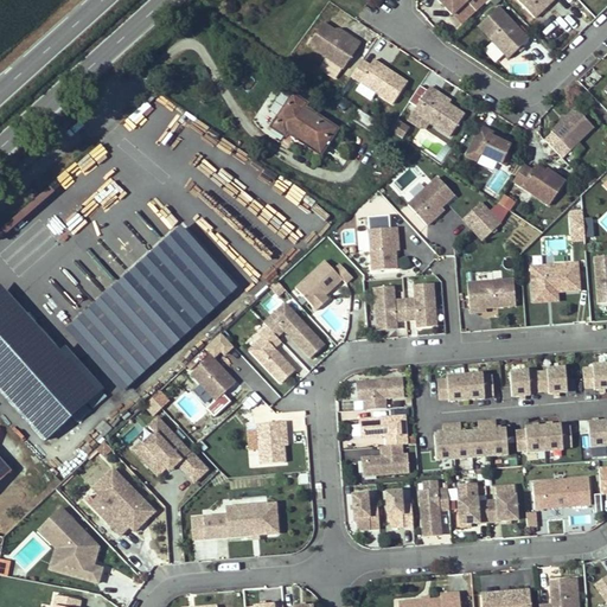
[(435,0),(452,17),(466,1),(468,4),(472,0),(477,0),(481,5),(486,0),(435,0)]
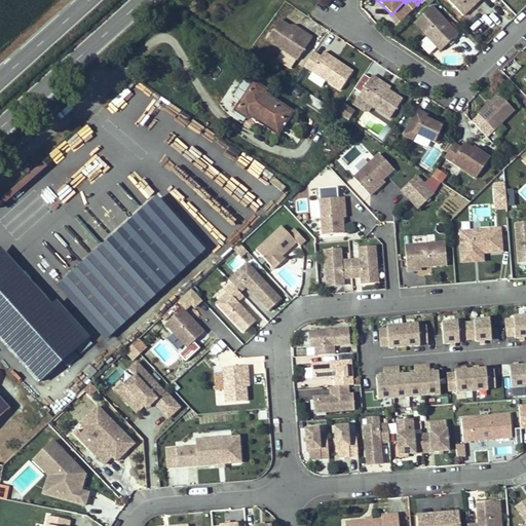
[(417,4),(413,0),(409,0),(406,3),(404,1),(391,14),(399,22),(417,4)]
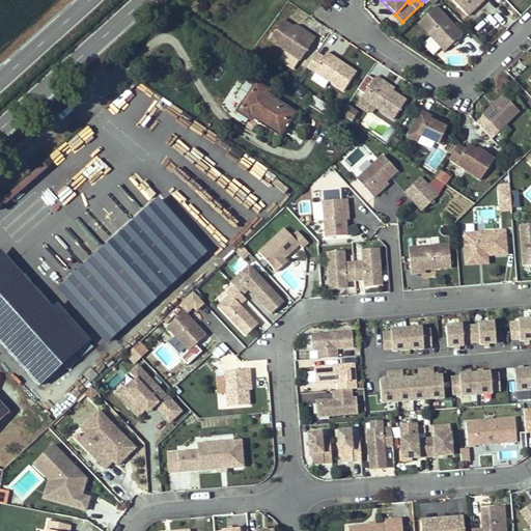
[(451,0),(467,17),(476,7),(474,5),(479,0),(451,0)]
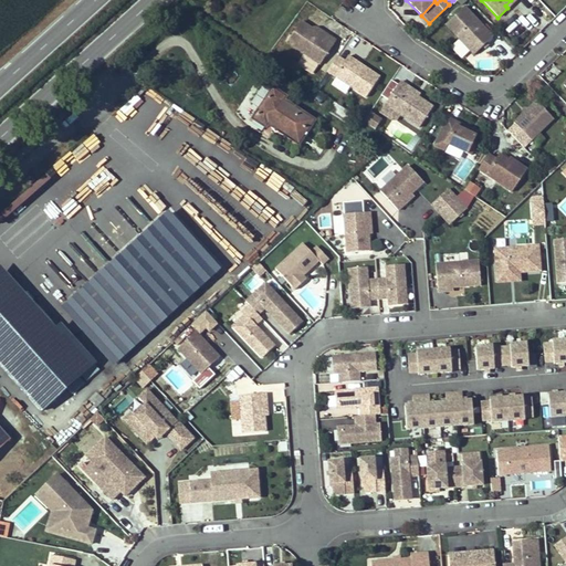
[(554,10),(565,1),(564,0),(552,0),(547,3),(554,10)]
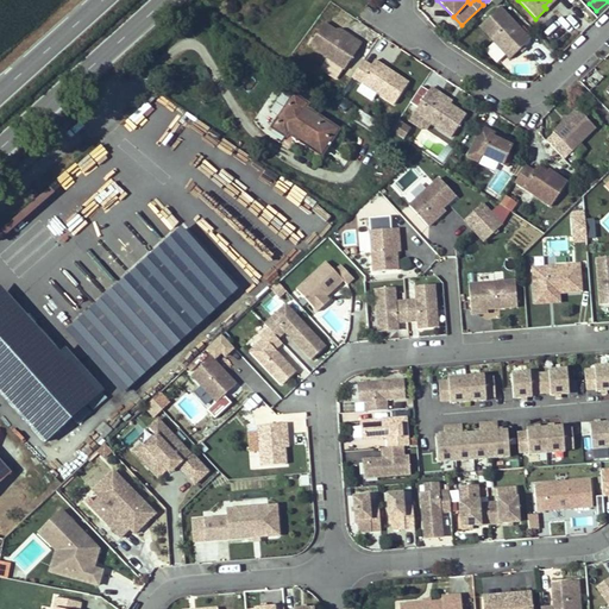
[(531,41),(498,7),(479,27),(510,60),(531,41)]
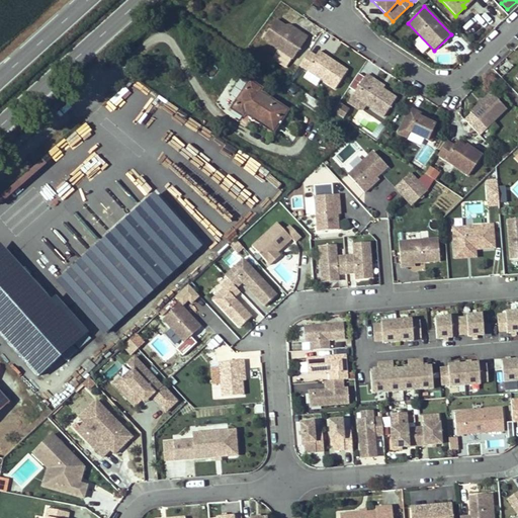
[(262,39),(293,60),(308,37),(300,33),(298,35),(287,28),(275,20),(262,39)]
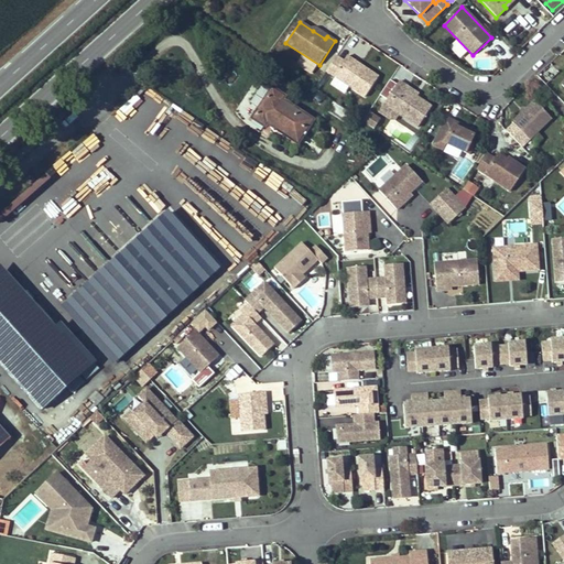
[(327,36),(315,29),(313,31),(325,39),(327,36)]
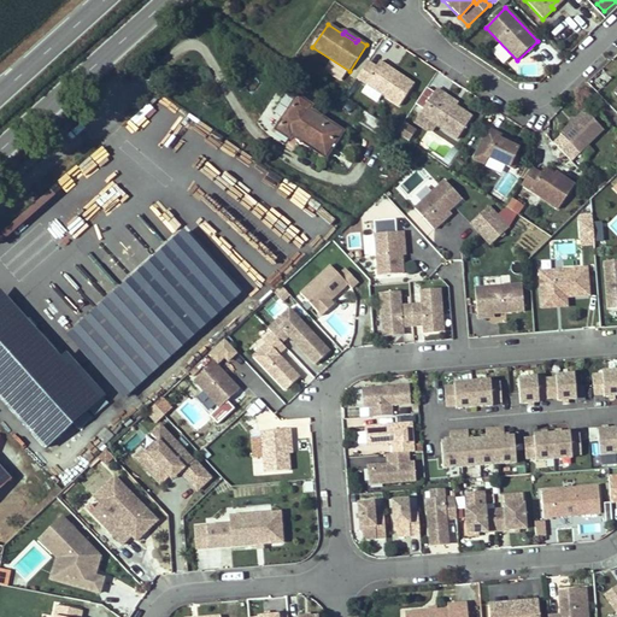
[(368,63),(357,78),(399,106),(413,84),(380,62),(376,68),(368,63)]
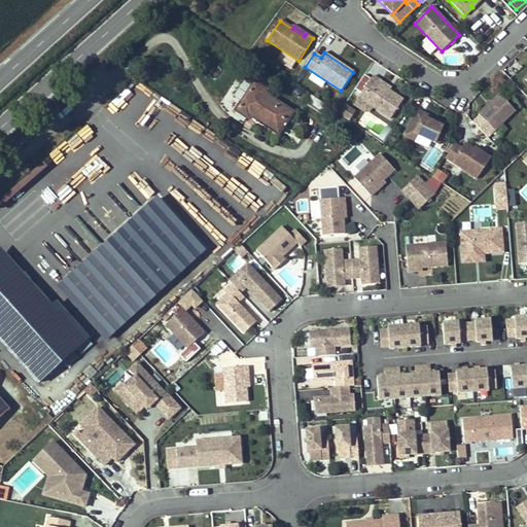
[(380,81),(373,76),(358,98),(391,118),(403,100),(389,91),(379,83),(380,81)]
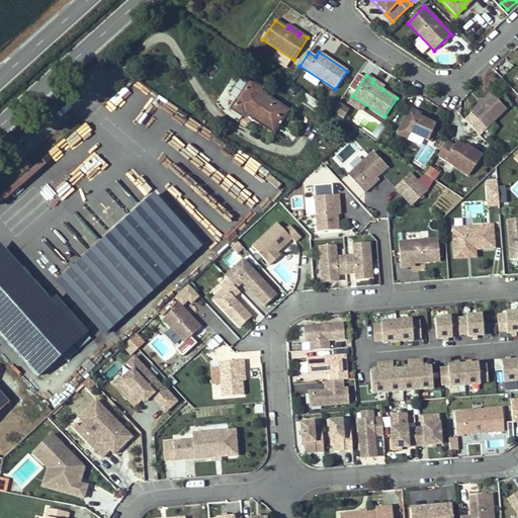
[(384,86),(373,80),(372,82),(382,89),(384,86)]
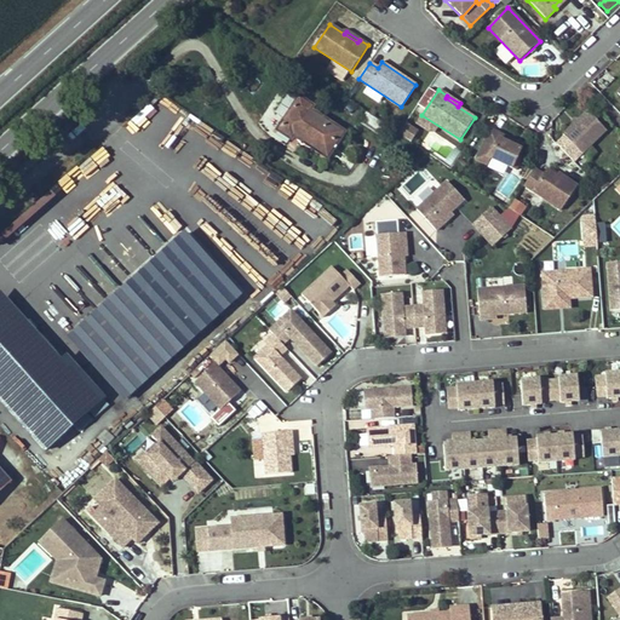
[(326,158),(344,133),(310,110),(313,108),(299,98),(277,131),(290,139),(294,132),(300,136),(298,138),(326,158)]
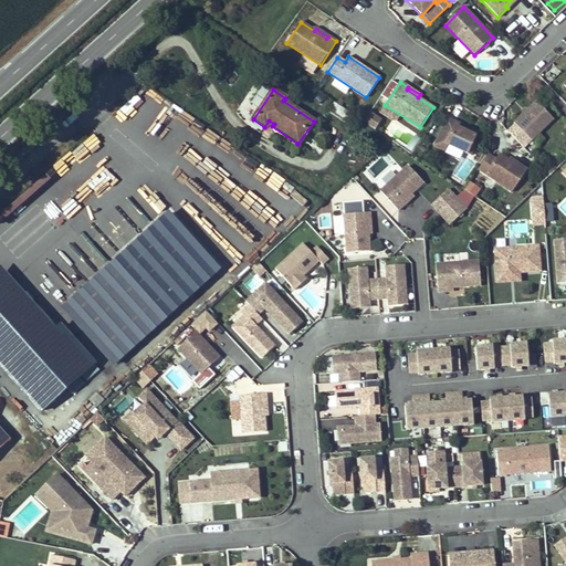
[(536,101),(513,123),(530,142),(553,118),(536,101)]
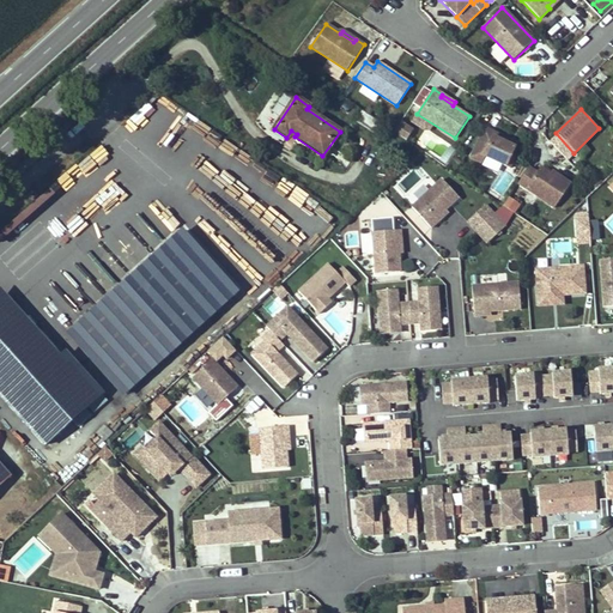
[(401,120),(394,132),(406,140),(414,128),(401,120)]
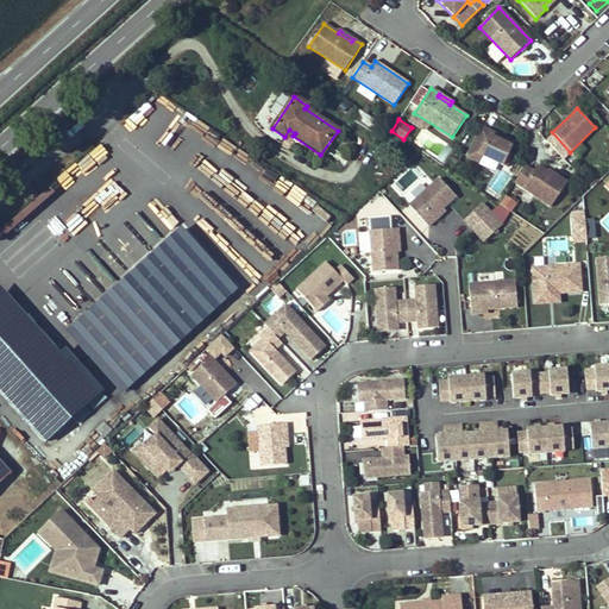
[(413,143),(443,162),(453,146),(422,127),(413,143)]
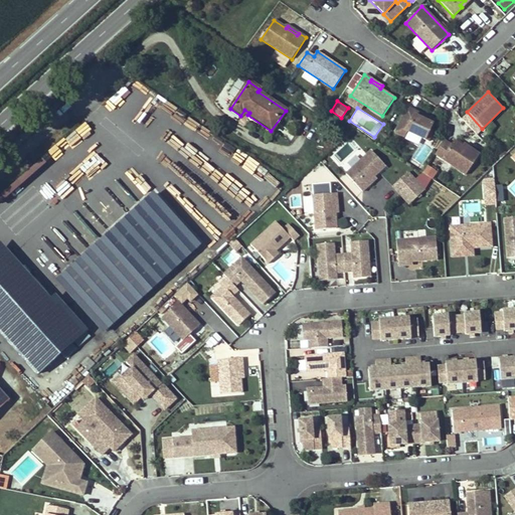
[(406,108),(395,133),(404,138),(407,132),(425,140),(433,125),(426,122),(428,118),(406,108)]
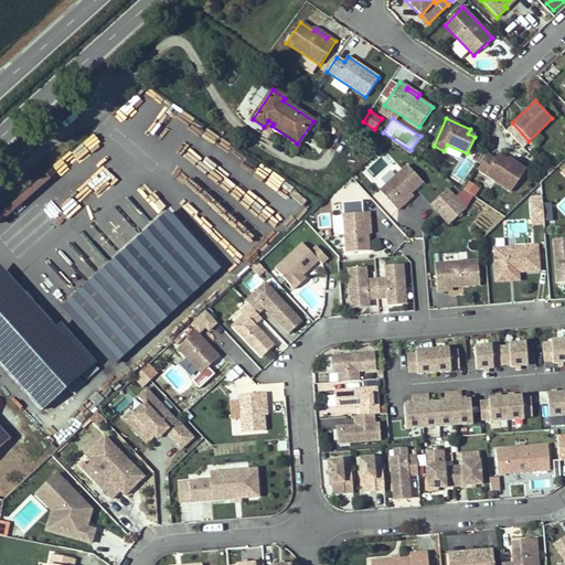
[(487,155),(477,169),(511,192),(525,169),(511,160),(510,162),(497,155),(494,159),(487,155)]
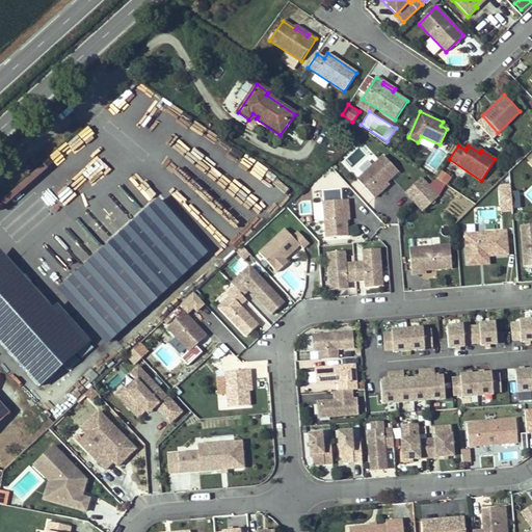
[(358,150),(348,158),(353,164),(364,156),(358,150)]
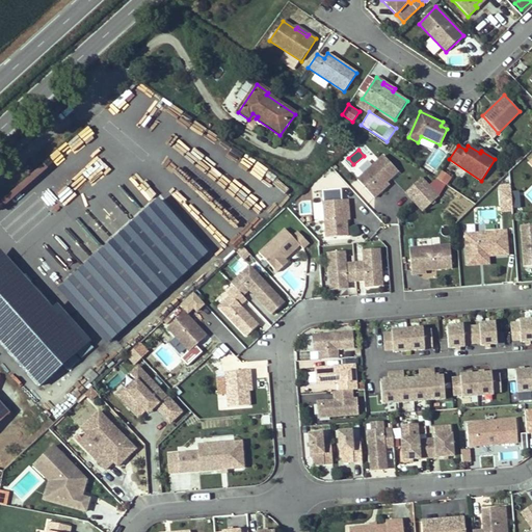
[(381,155),(355,180),(372,197),(379,191),(377,189),(386,181),(396,170),(381,155)]
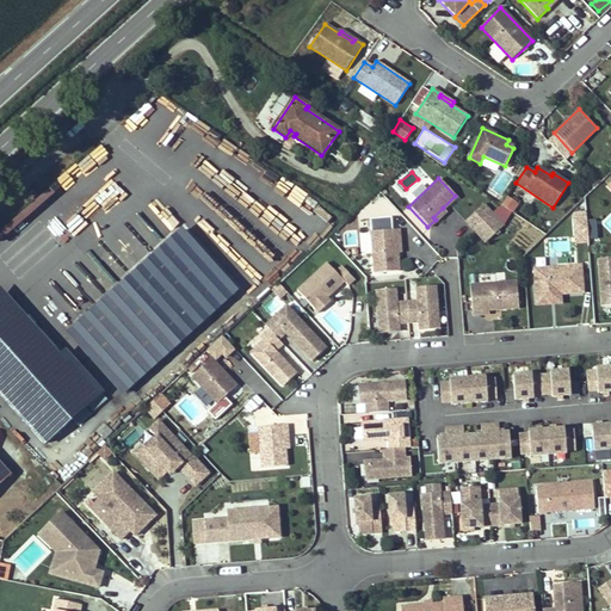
[(294,184),(284,197),(295,204),(303,191),(294,184)]
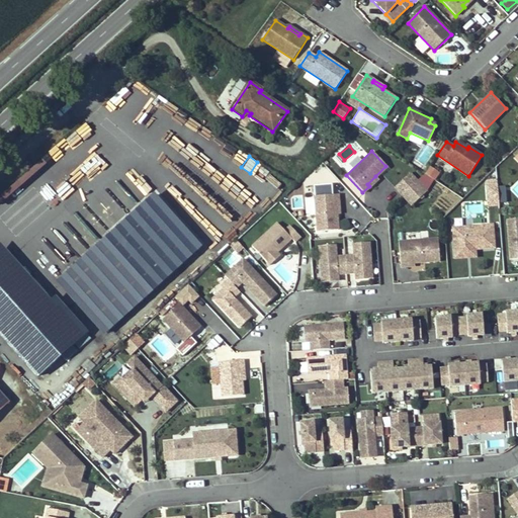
[(259,163),(251,174),(262,181),(269,170),(259,163)]
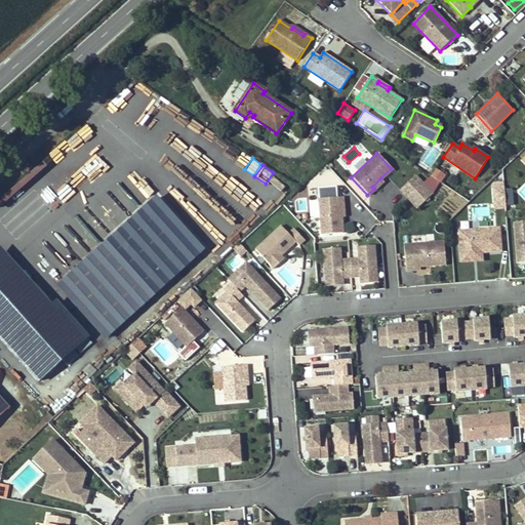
[(445,175),(436,168),(432,174),(430,176),(440,183),(445,175)]
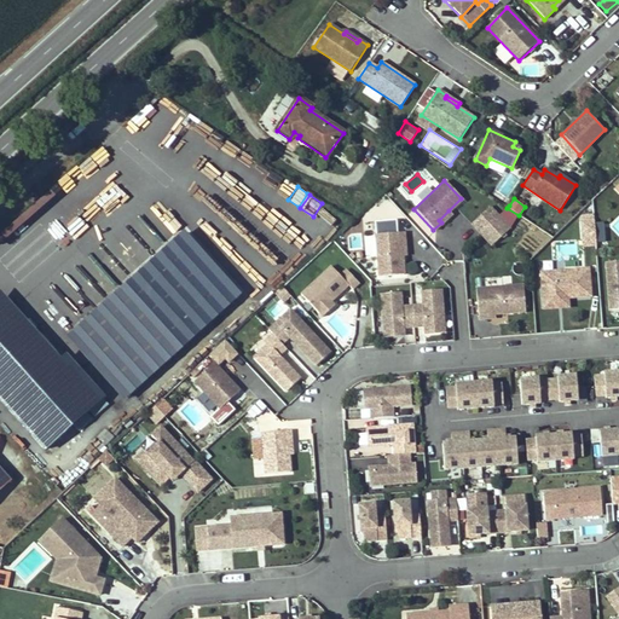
[(439,220),(441,223),(451,214),(449,210),(439,220)]
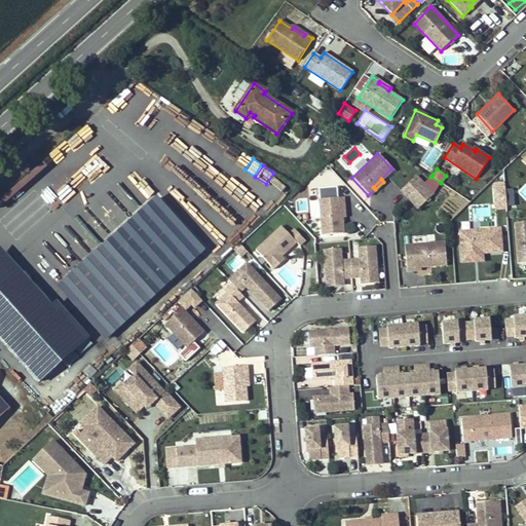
[(494,181),(493,201),(514,202),(514,188),(504,188),(505,181),(494,181)]
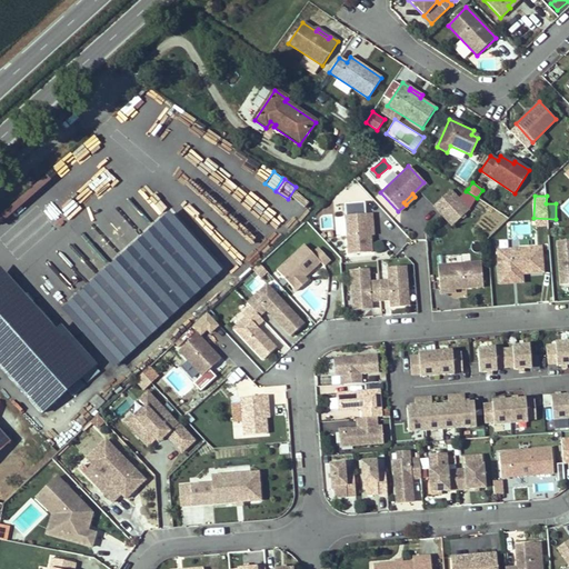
[(113,367),(223,270),(170,209),(60,306),(113,367)]
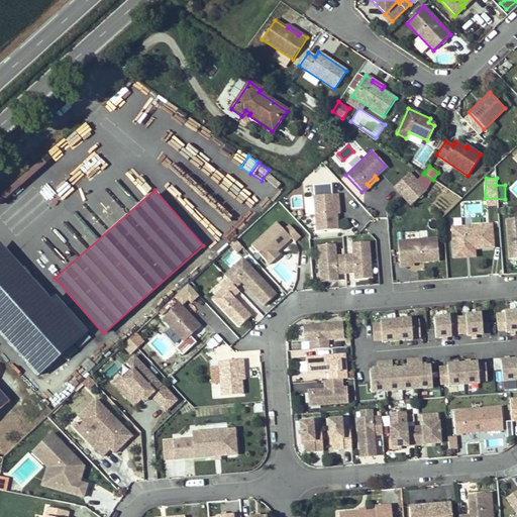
[(305,214),(314,214),(314,195),(305,195),(305,214)]
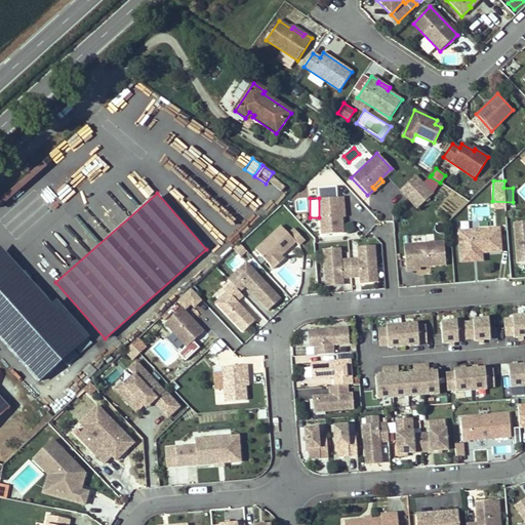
[(319,200),(322,236),(342,234),(341,218),(340,207),(344,207),(342,198),(319,200)]
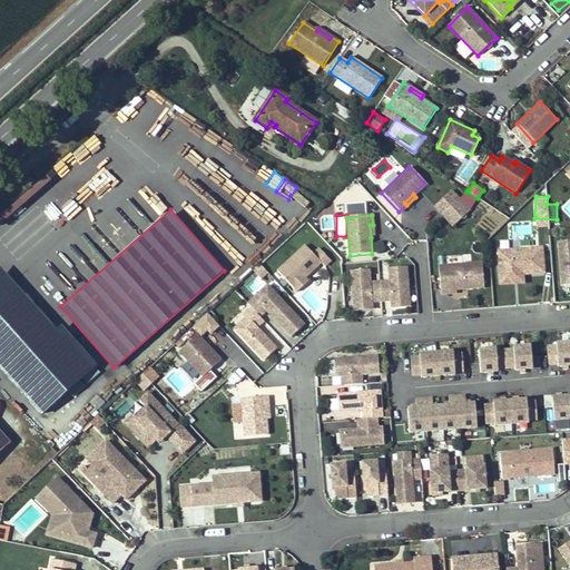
[(569,242),(559,244),(562,286),(569,284),(569,242)]
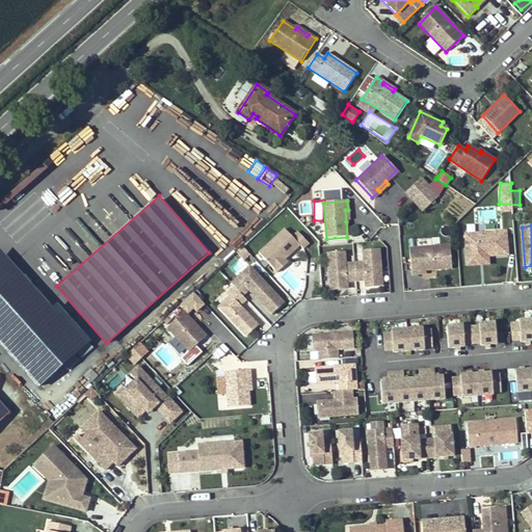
[(283,230),(258,254),(276,272),(284,265),(282,262),(285,260),(299,245),(283,230)]
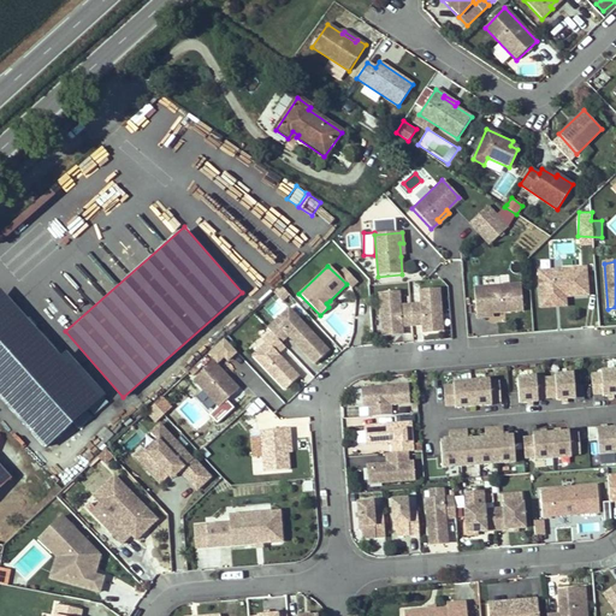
[(566,297),(588,296),(586,268),(538,272),(540,300),(566,297)]
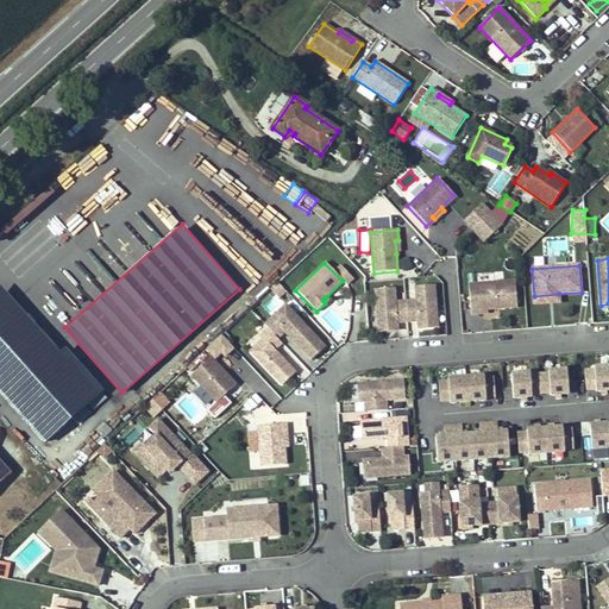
[(246,289),(257,299),(269,287),(258,277),(246,289)]
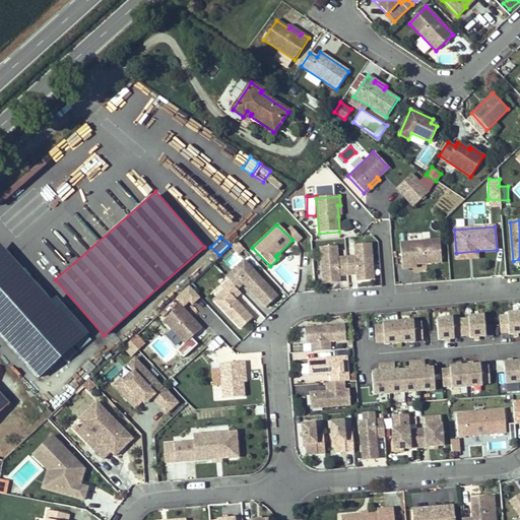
[(440,241),(400,244),(402,269),(410,268),(410,265),(416,265),(441,263),(440,241)]
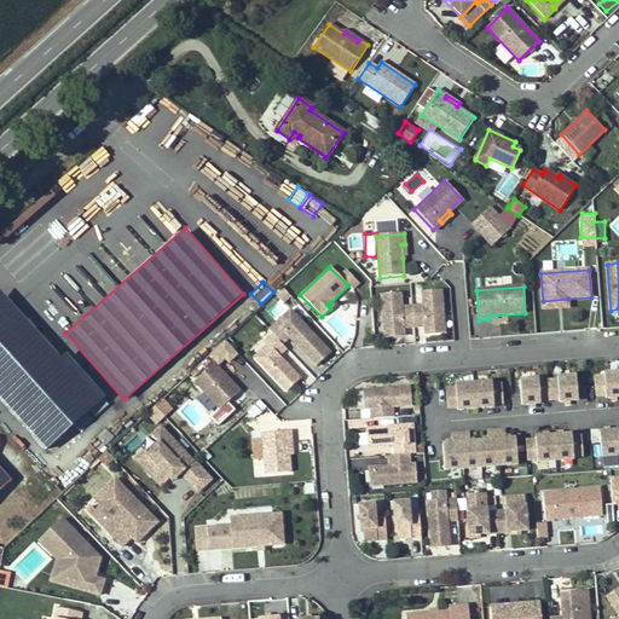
[(423,334),(446,333),(444,288),(422,289),(422,304),(404,304),(403,290),(381,291),(382,337),(406,336),(406,329),(423,328),(423,334)]
